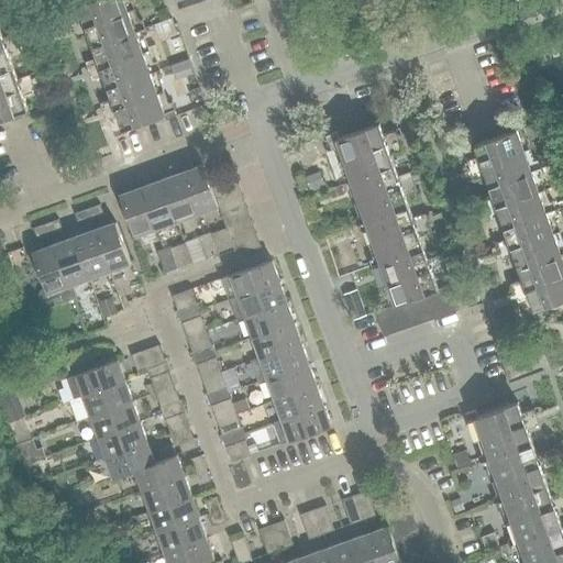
[(0,12),(6,11),(1,0),(0,0),(0,119),(28,110),(23,98),(35,94),(29,75),(17,79),(9,56),(21,52),(14,33),(1,39),(0,33),(0,12)]
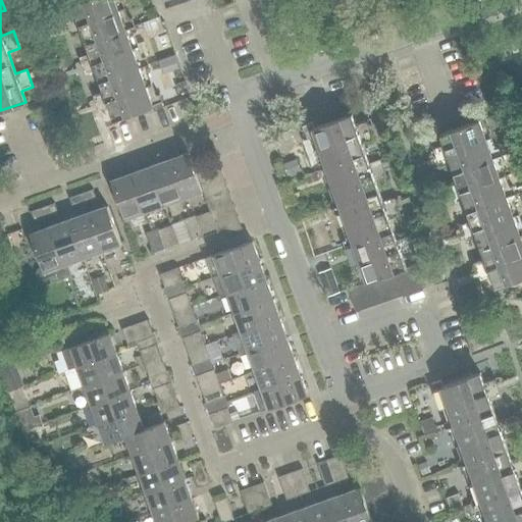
[(99,113),(100,112),(110,109),(114,119),(151,106),(153,111),(163,108),(158,95),(150,98),(141,72),(149,69),(144,56),(136,59),(126,35),(136,32),(131,18),(121,21),(114,0),(83,0),(72,4),(76,15),(65,19),(71,37),(83,33),(90,53),(79,57),(85,74),(96,70),(104,92),(93,96),(99,113)]
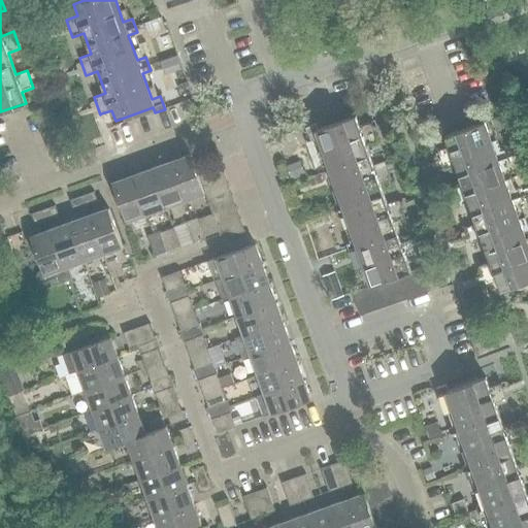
[(144,23),(149,34),(160,31),(156,20),(144,23)]
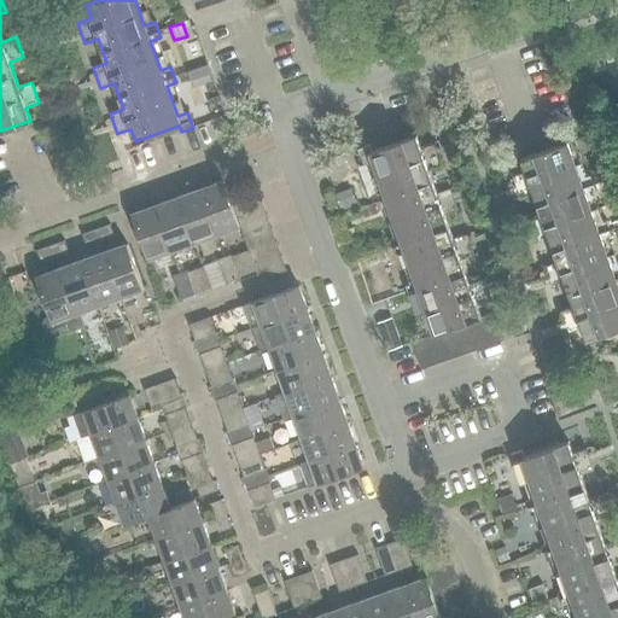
[(222,106),(219,95),(205,100),(210,111),(222,106)]
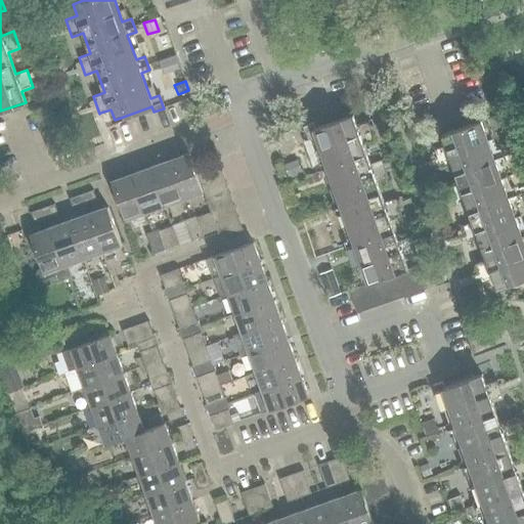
[(40,131),(62,123),(58,112),(35,120),(40,131)]
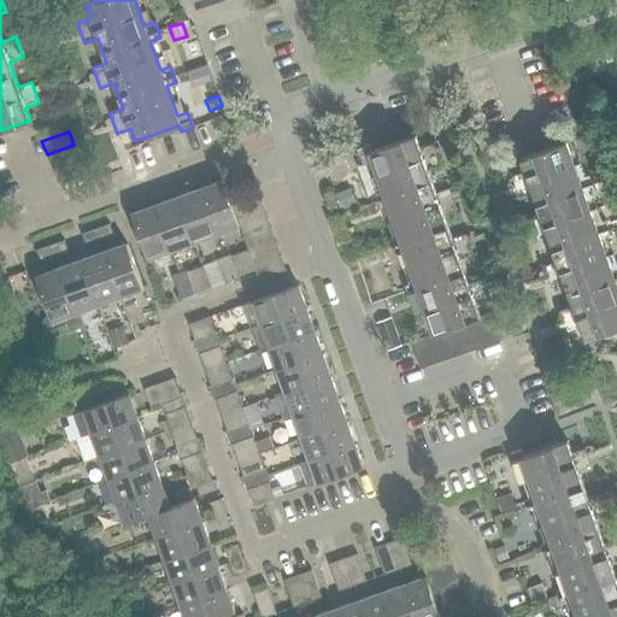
[(368,145),(357,150),(362,165),(372,162),(382,191),(372,194),(378,210),(388,206),(399,236),(388,240),(394,256),(405,252),(415,281),(405,285),(410,300),(421,297),(434,334),(438,333),(451,327),(465,322),(479,317),(474,305),(488,300),(481,280),(466,285),(458,259),(471,254),(464,234),(451,239),(442,213),(456,209),(448,188),(435,193),(425,169),(440,164),(433,144),(418,148),(415,135),(370,151),(368,145)]
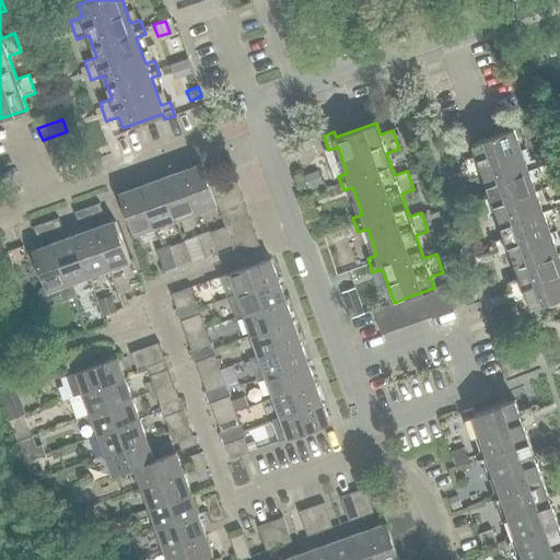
[(476,155),(464,160),(470,178),(482,174),(490,197),(478,201),(485,220),(497,216),(505,237),(492,242),(499,260),(512,256),(520,279),(508,283),(514,302),(516,301),(526,298),(531,308),(559,298),(559,260),(559,258),(559,242),(555,244),(545,218),(553,214),(549,200),(539,173),(534,159),(525,162),(513,129),(503,132),(471,143),(476,155)]
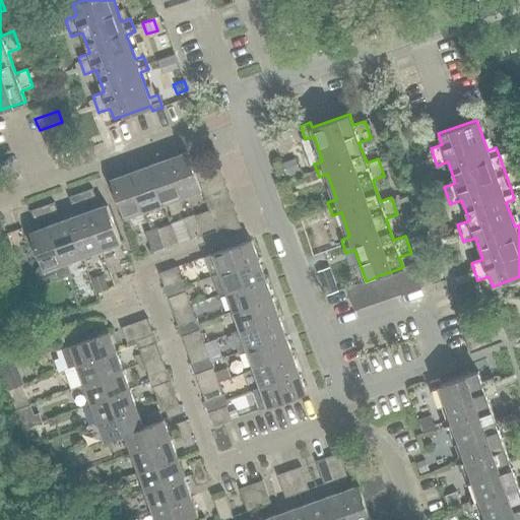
[(44,141),(66,133),(62,122),(40,130),(44,141)]
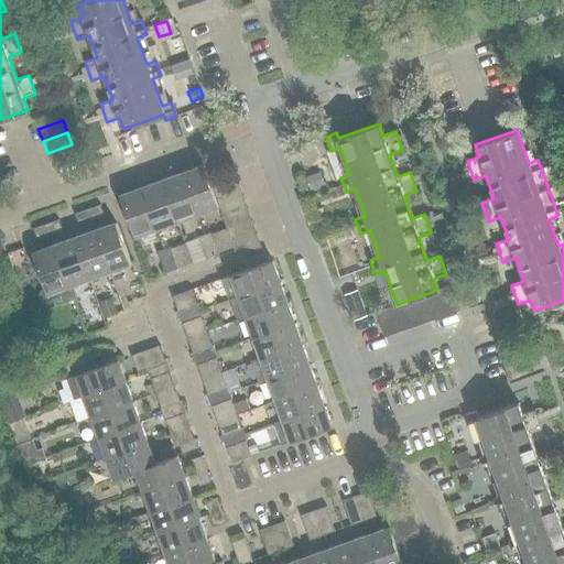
[(52,166),(75,158),(76,158),(72,144),(47,153),(52,166)]
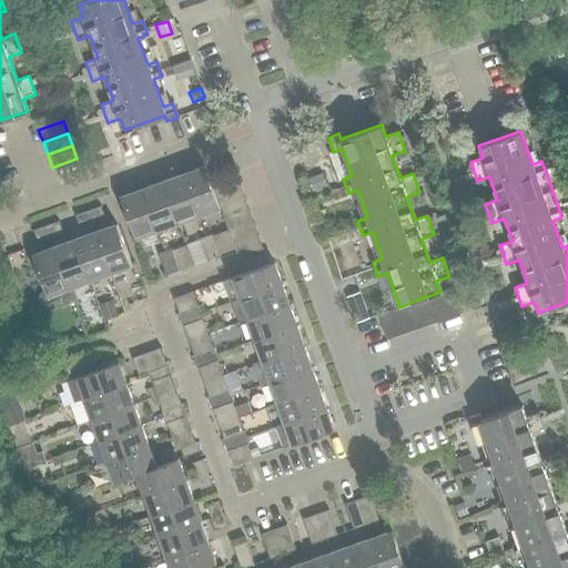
[(554,154),(544,158),(546,165),(556,162),(554,154)]
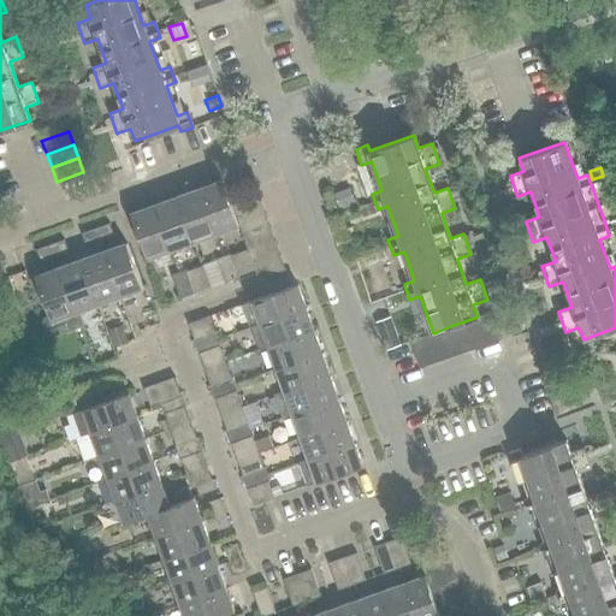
[(199,189),(214,235),(238,226),(238,225),(232,212),(227,197),(221,181),(199,189)]
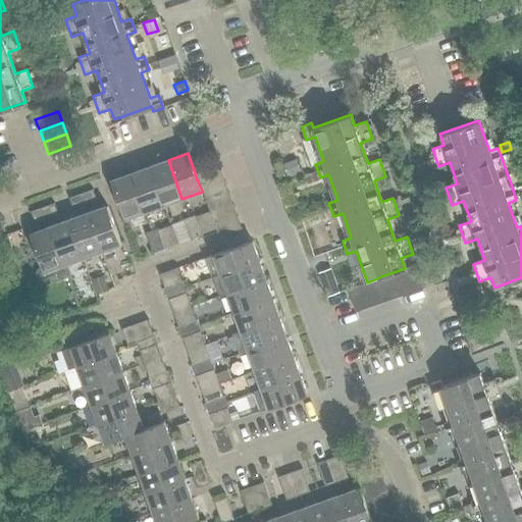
[(220,171),(216,159),(193,167),(197,179),(220,171)]
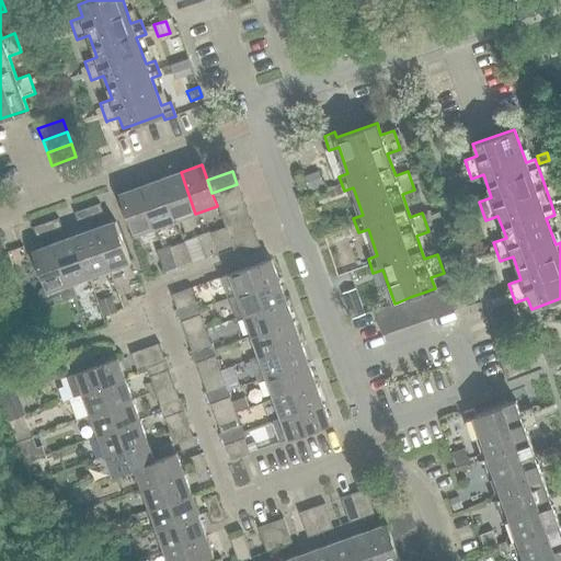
[(305,176),(310,191),(323,186),(318,171),(305,176)]
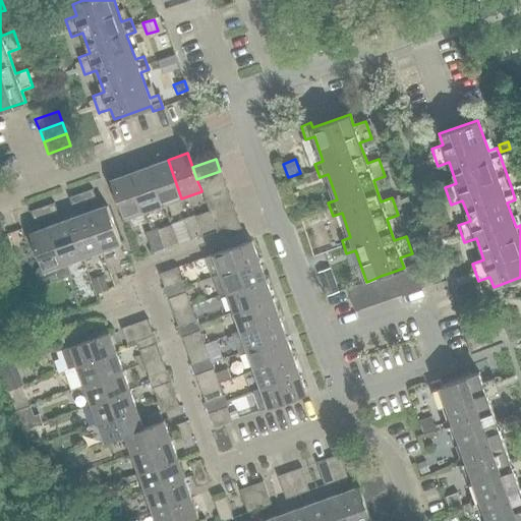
[(163,205),(181,198),(168,160),(149,167),(163,205)]
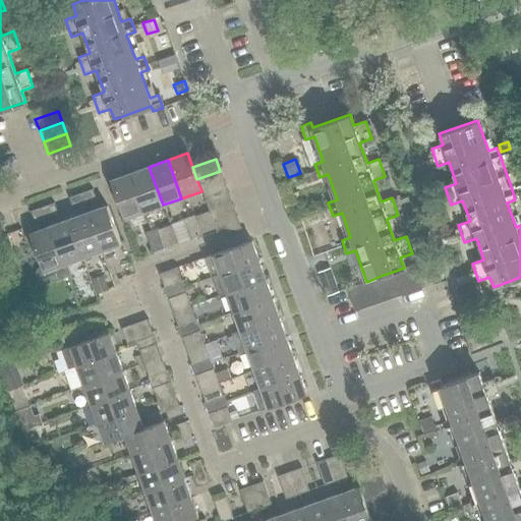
[(143,212),(163,205),(149,167),(129,173),(143,212)]
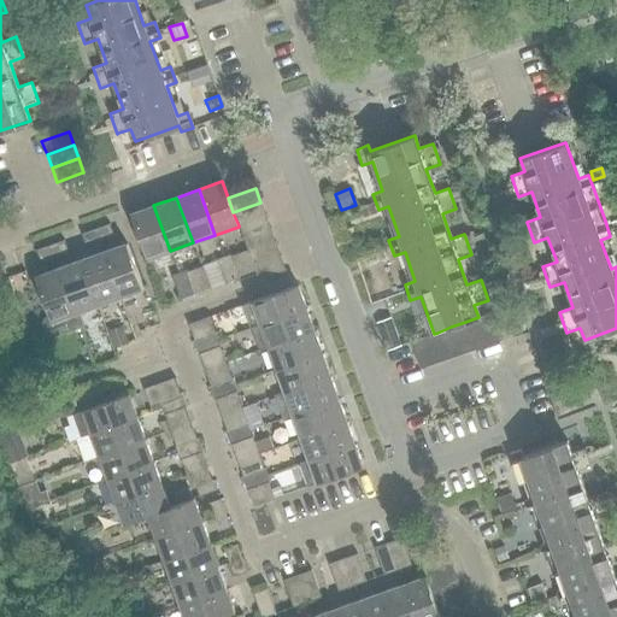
[(239,225),(265,216),(260,203),(233,212),(239,225)]
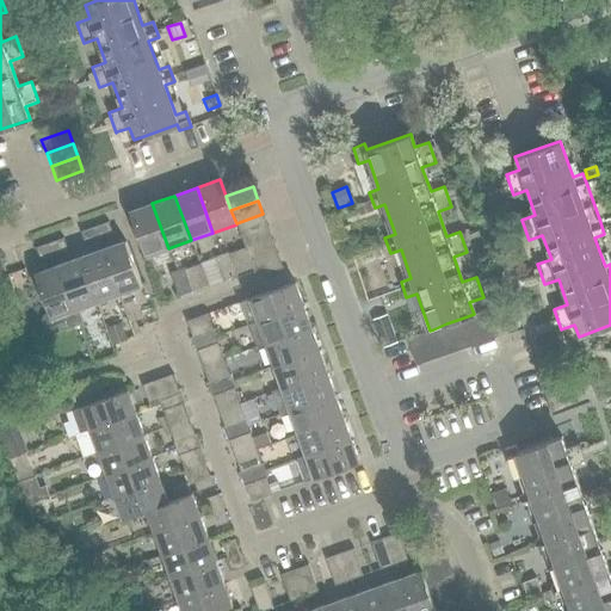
[(369,202),(356,207),(358,215),(371,211),(369,202)]
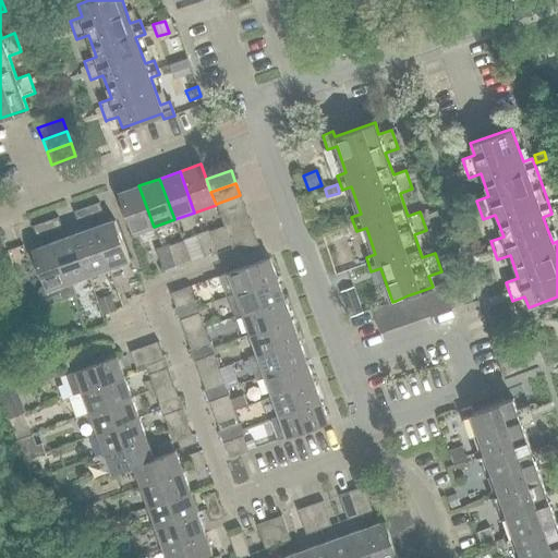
[(133,234),(154,227),(138,185),(118,193),(133,234)]
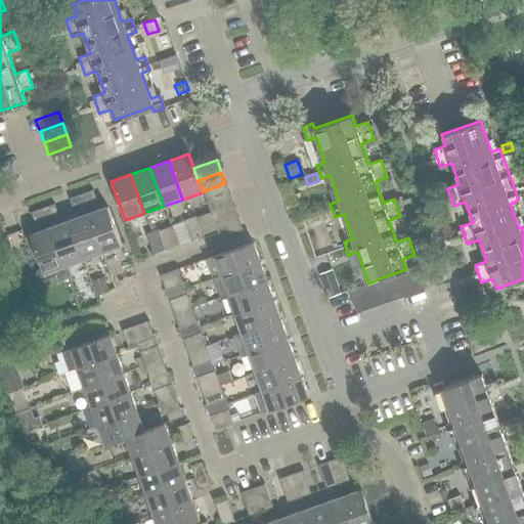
[(207,204),(229,195),(225,183),(203,191),(203,192),(207,204)]
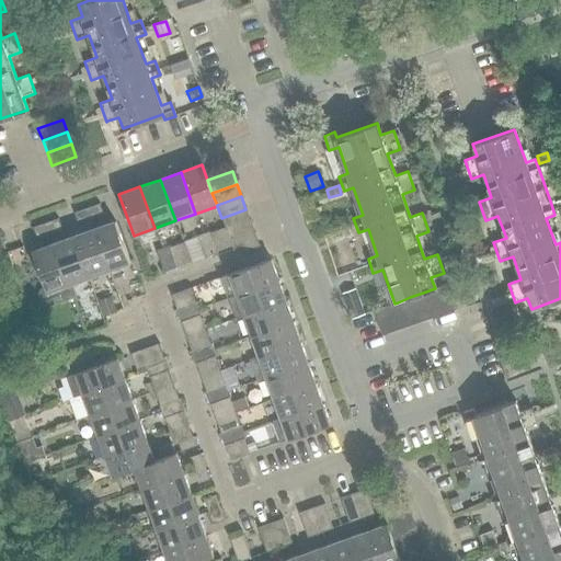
[(103,215),(99,204),(87,208),(90,219),(103,215)]
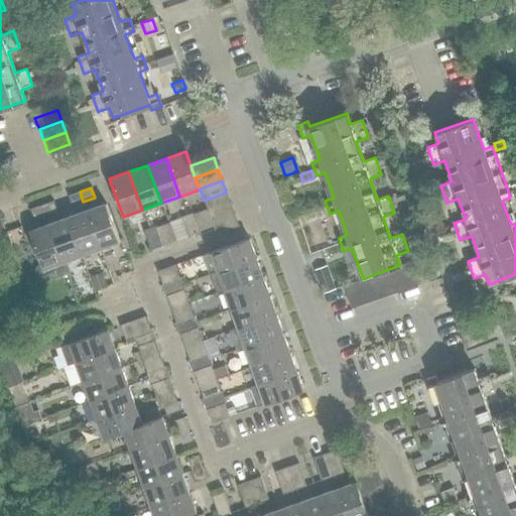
[(83,202),(80,191),(68,196),(72,206),(83,202)]
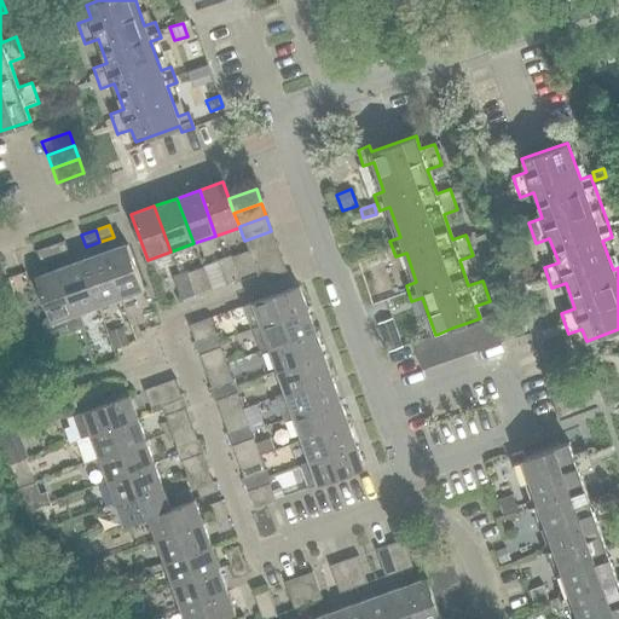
[(249,254),(276,244),(271,231),(244,241),(249,254)]
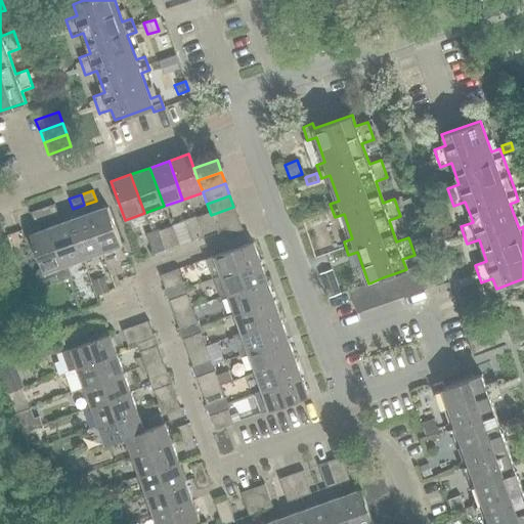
[(57,214),(53,205),(42,209),(45,218),(57,214)]
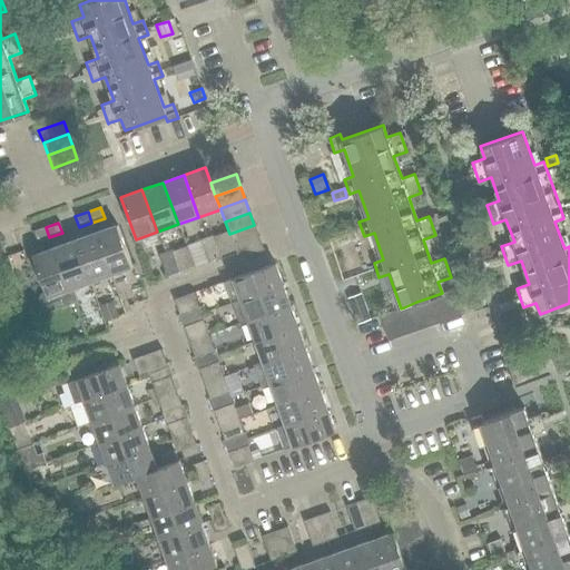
[(116,225),(95,233),(110,275),(131,267),(116,225)]
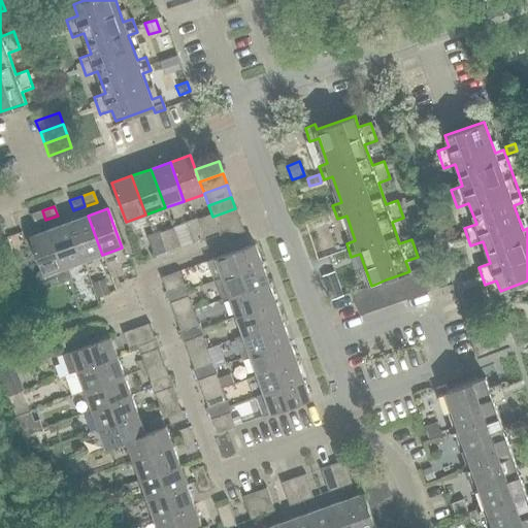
[(217,228),(239,220),(235,208),(212,217),(217,228)]
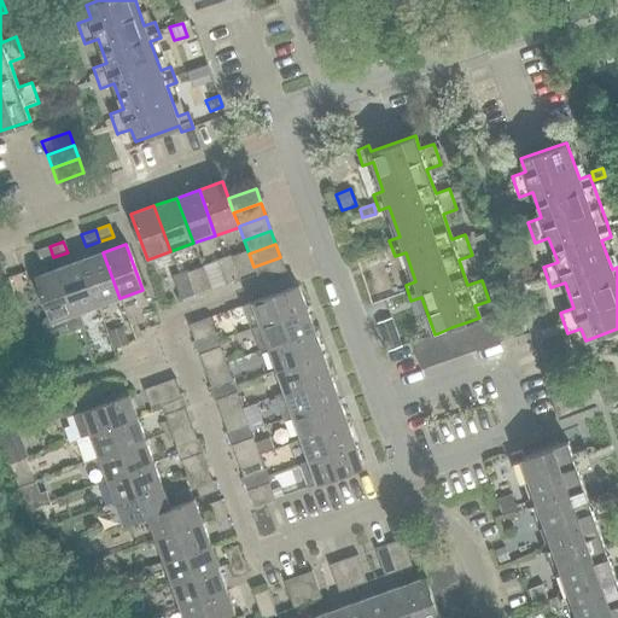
[(53,257),(50,246),(35,251),(40,262),(53,257)]
